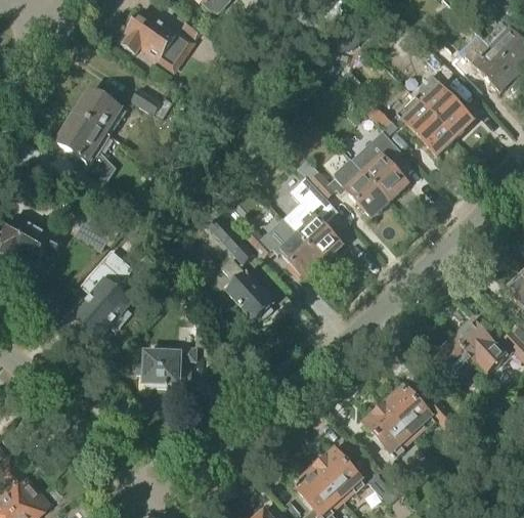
[(204,0),(202,2),(213,13),(219,12),(231,0),(204,0)]
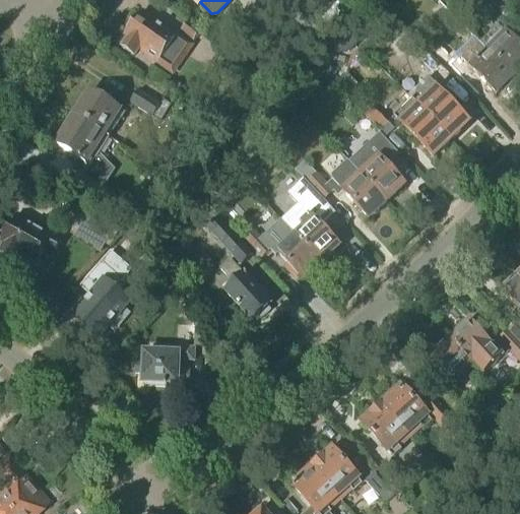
[(283,0),(280,3),(315,36),(331,17),(320,6),(315,11),(302,0),(283,0)]
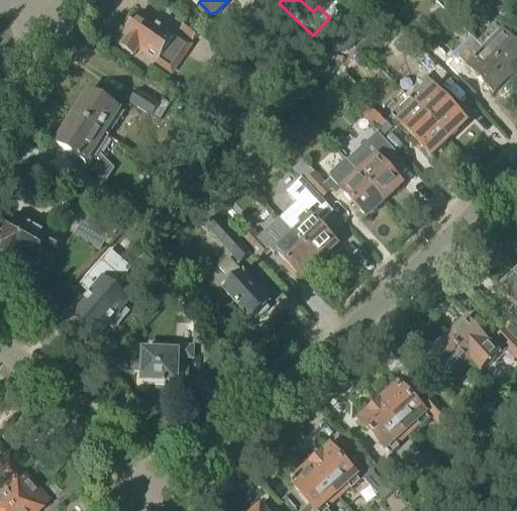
[(492,18),(495,22),(501,27),(502,28),(507,22),(514,15),(500,0),(498,2),(496,0),(481,0),(476,5),(490,20),(492,18)]
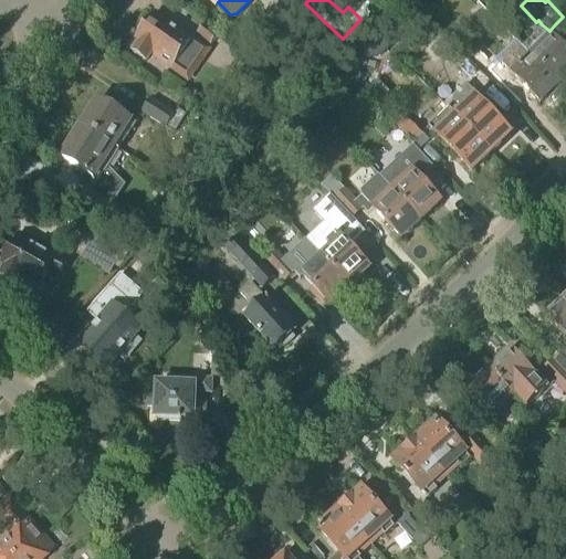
[(565,12),(565,0),(543,0),(545,2),(547,0),(563,17),(565,12)]
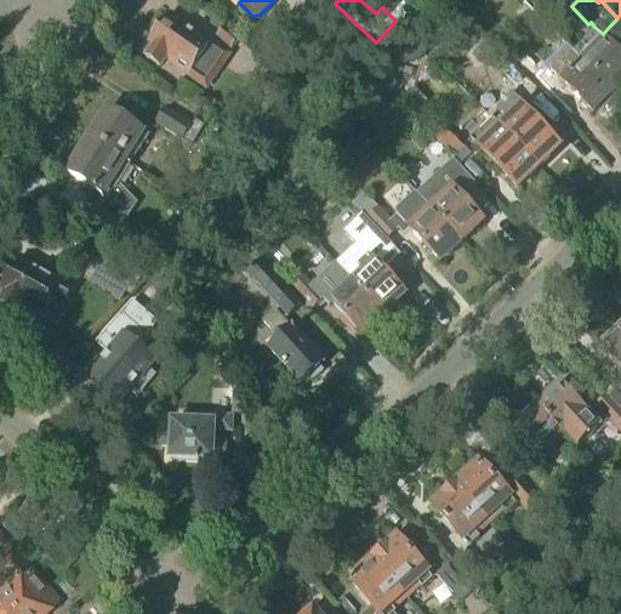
[(160,62),(164,57),(206,86),(231,51),(211,38),(194,26),(182,17),(181,20),(169,11),(161,22),(161,23),(157,22),(153,28),(155,32),(153,34),(149,39),(152,41),(154,43),(152,46),(147,53),(153,58),(160,63),(160,62)]
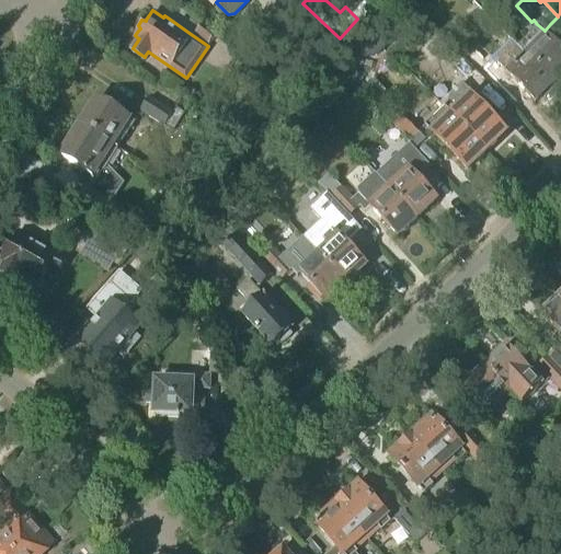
[(203,19),(195,30),(208,41),(217,30),(203,19)]
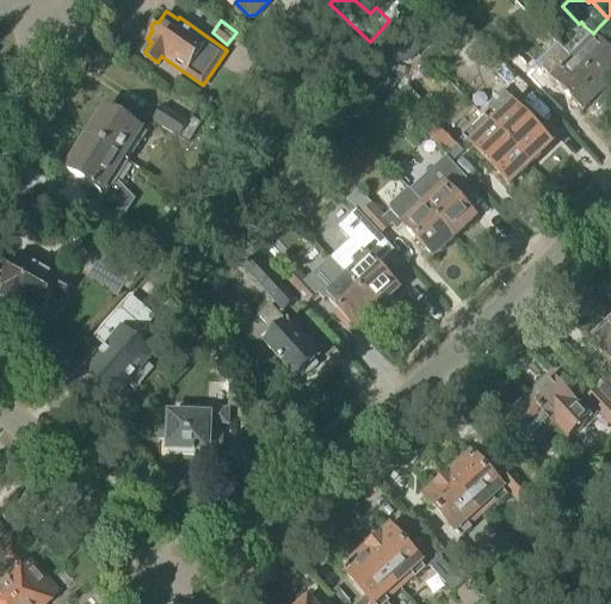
[(592,32),(585,26),(565,47),(574,56),(606,88),(610,84),(610,37),(609,36),(602,42),(593,34),(592,32)]
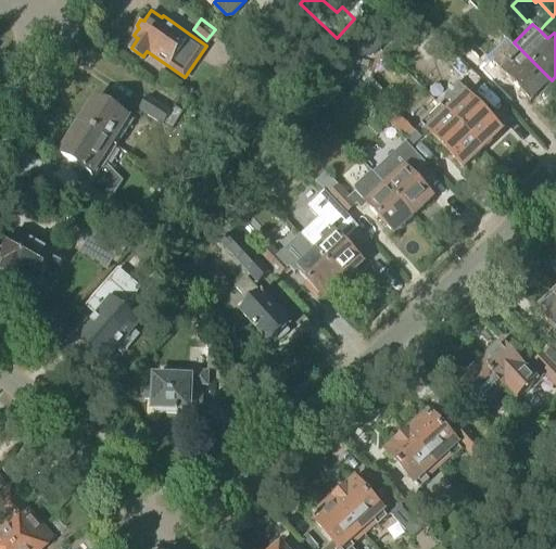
[(540,92),(552,80),(522,51),(514,42),(506,35),(489,53),(502,66),(532,97),(538,90),(540,92)]
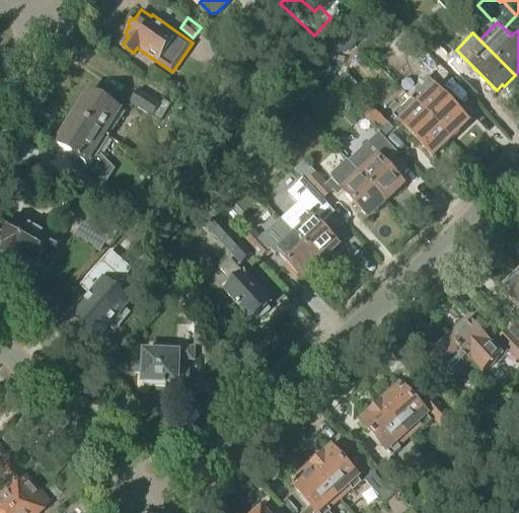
[(430,51),(421,59),(435,73),(443,66),(430,51)]
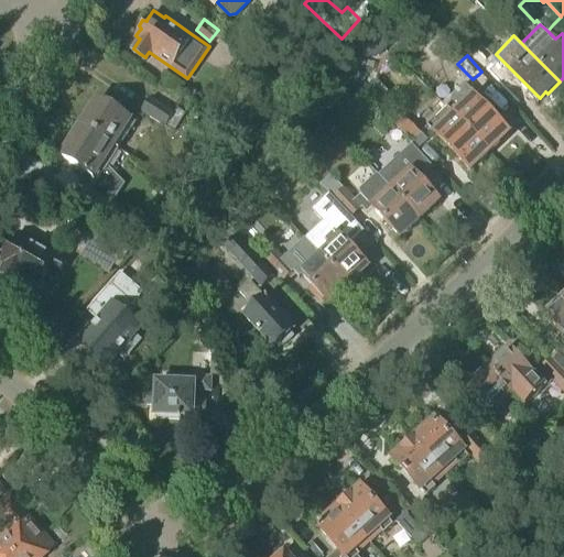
[(495,83),(503,74),(488,58),(479,67),(483,71),(495,83)]
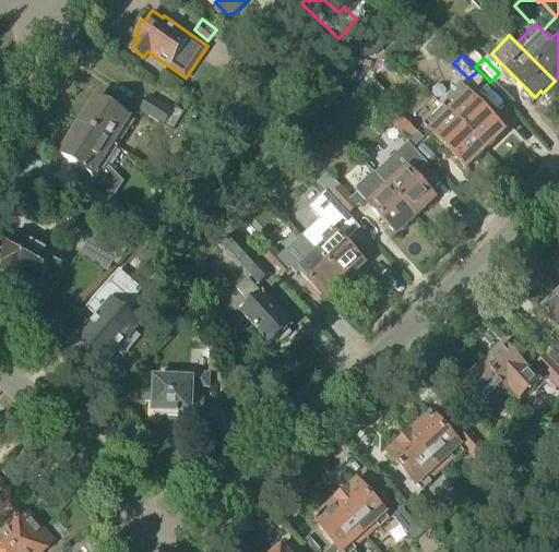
[(443,103),(487,147),(506,130),(462,85),(443,103)]
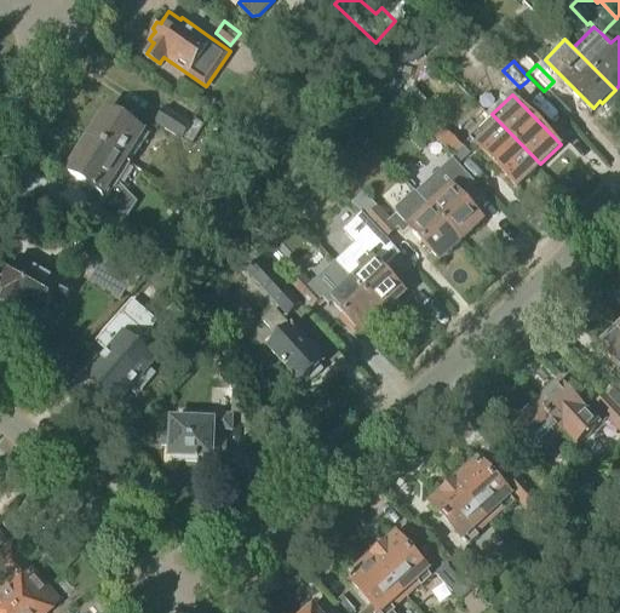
[(155,119),(183,135),(191,119),(165,103),(155,119)]
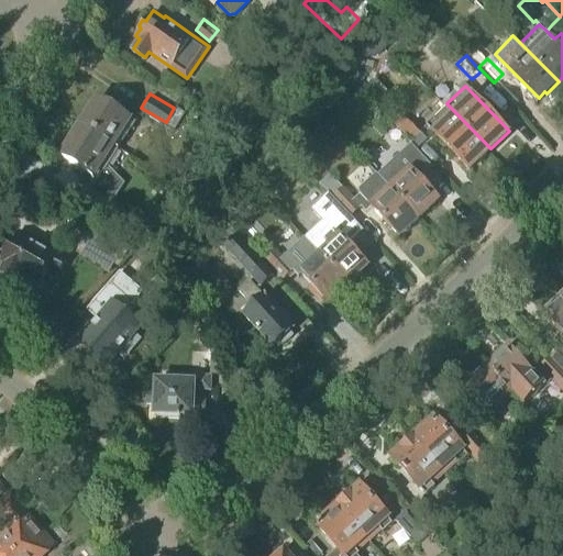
[(77,120),(118,145),(134,119),(97,97),(89,109),(86,107),(77,120)]
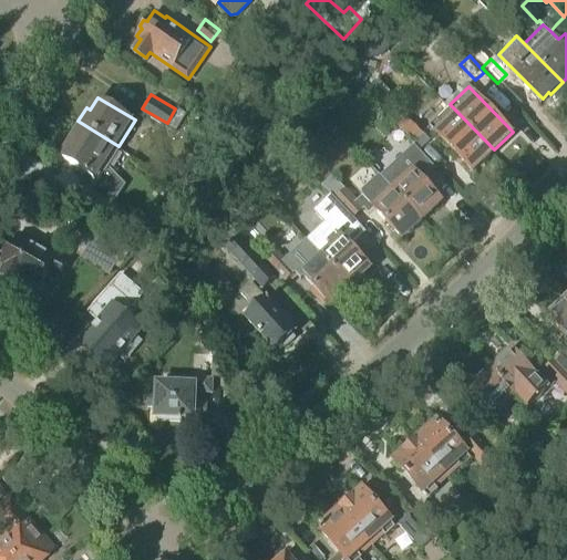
[(474,168),(494,149),(450,104),(430,123),(474,168)]
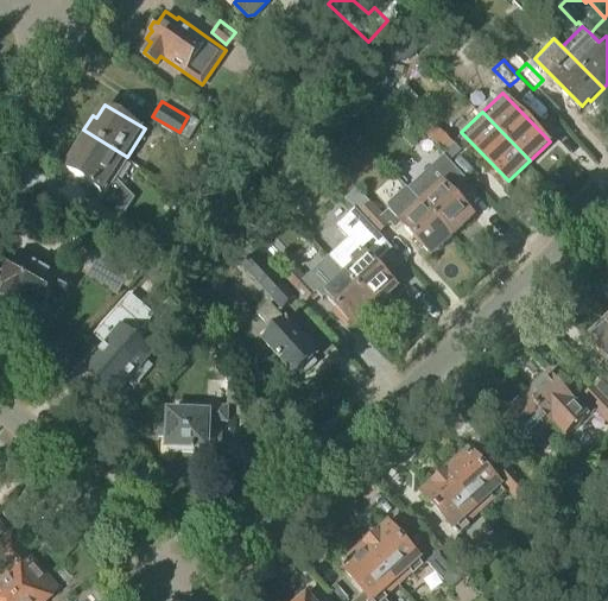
[(425,130),(444,150),(454,140),(435,120),(425,130)]
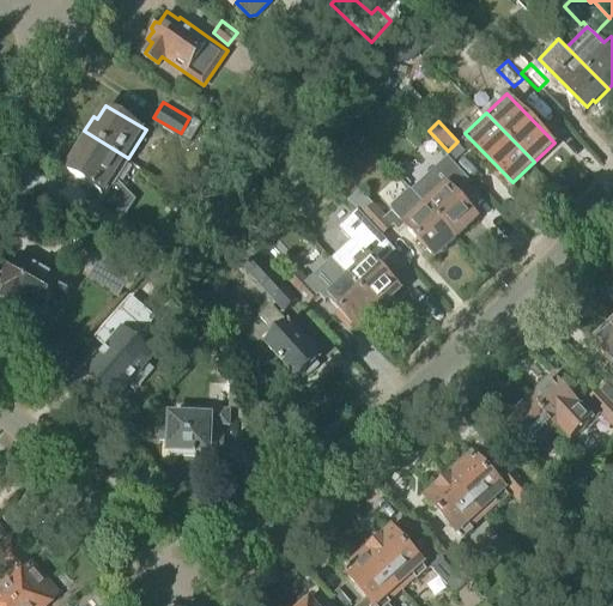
[(135,195),(116,176),(128,158),(84,131),(76,146),(78,149),(66,168),(107,193),(121,202),(114,212),(111,211),(99,229),(137,252),(149,232),(122,217),(135,195)]
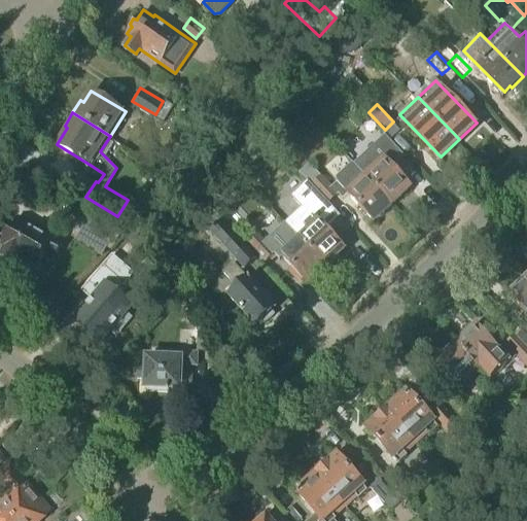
[(385,132),(353,161),(366,174),(392,202),(411,185),(390,163),(403,151),(385,132)]
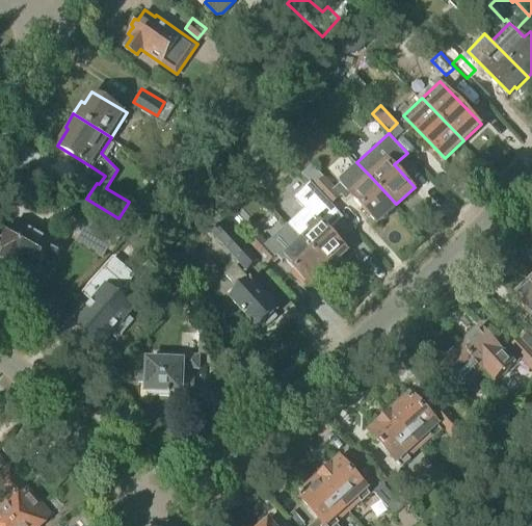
[(355,160),(339,176),(340,180),(347,188),(351,193),(378,221),(396,204),(370,176),(356,162),(355,160)]
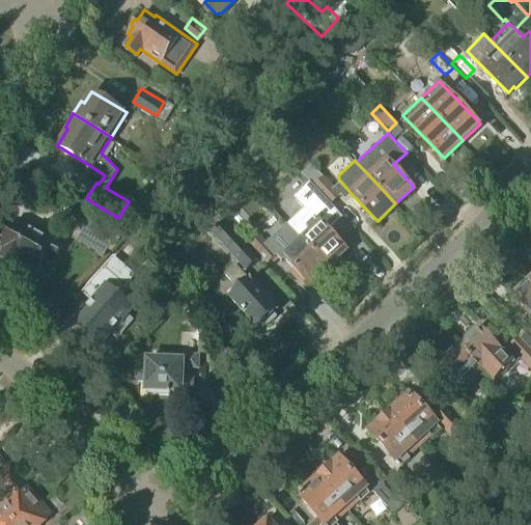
[(311,161),(303,168),(314,181),(332,200),(341,192),(346,188),(339,180),(334,185),(330,181),(333,176),(327,169),(324,173),(311,161)]
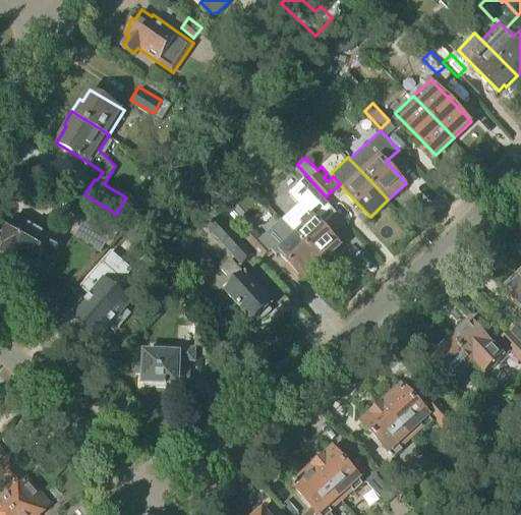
[(304,176),(288,190),(302,207),(294,215),(298,219),(290,226),(296,233),(322,262),(341,244),(316,219),(322,214),(323,216),(333,207),(304,176)]
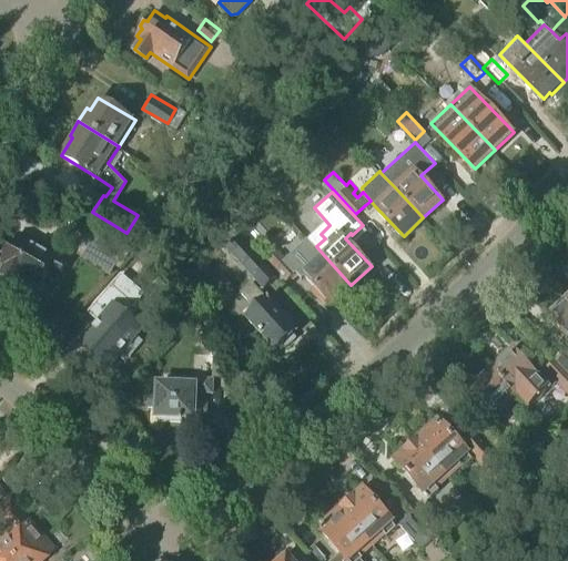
[(95,230),(81,256),(110,272),(124,245),(95,230)]
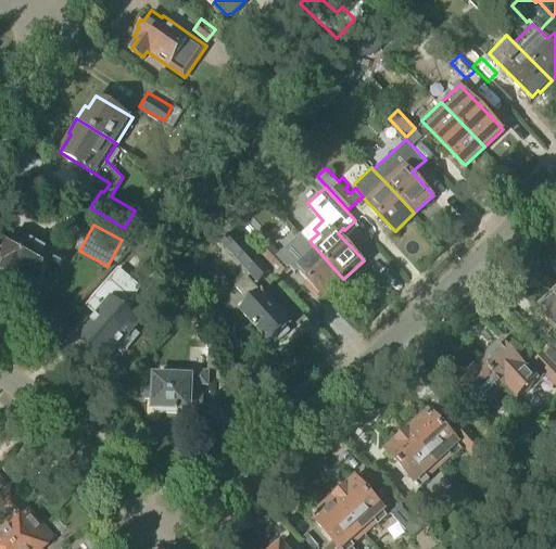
[(66,256),(16,228),(12,235),(8,235),(3,243),(5,247),(1,254),(8,257),(1,267),(16,276),(14,279),(36,291),(43,277),(41,275),(49,260),(60,266),(66,256)]
